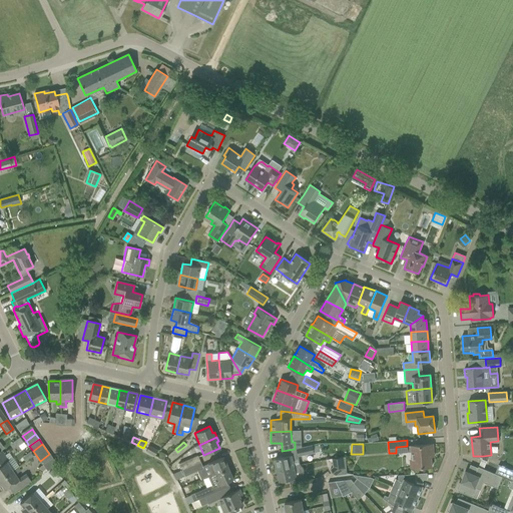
[(411,446),(412,452),(412,468),(432,466),(431,453),(434,453),(433,444),(411,446)]
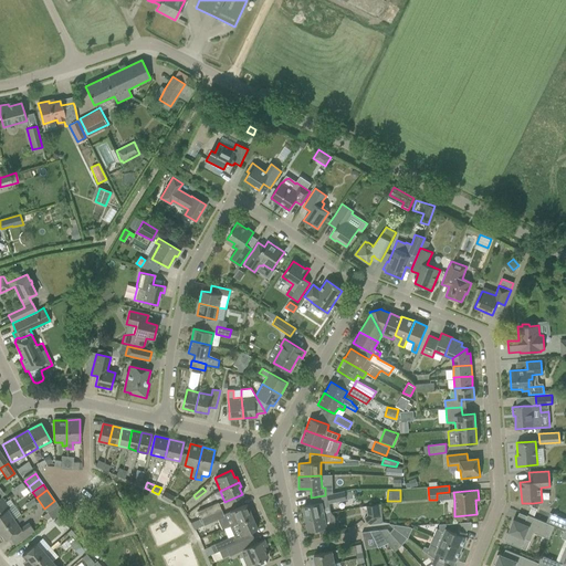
[(303,506),(305,519),(324,514),(323,507),(329,506),(328,504),(346,500),(345,491),(325,495),(311,498),(312,504),(303,506)]
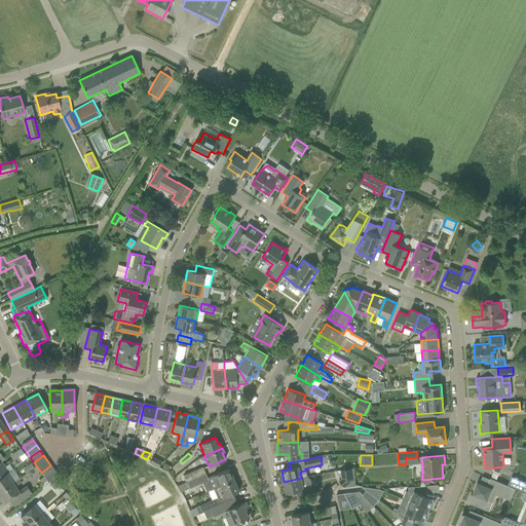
[(149,462),(158,467),(161,461),(152,457),(149,462)]
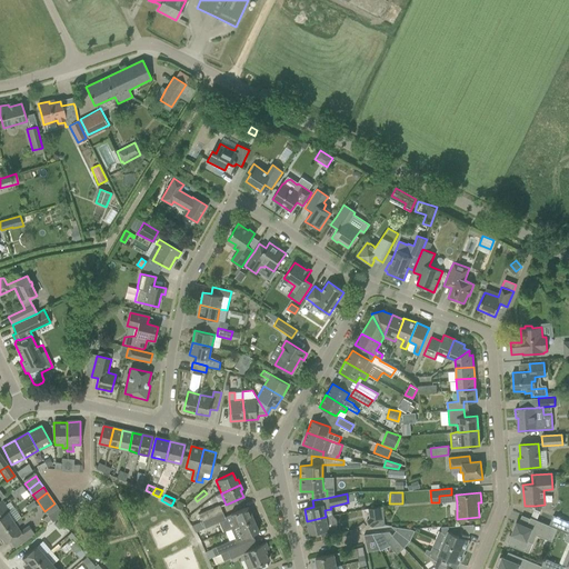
[(25,507),(28,511),(37,506),(33,501),(25,507)]
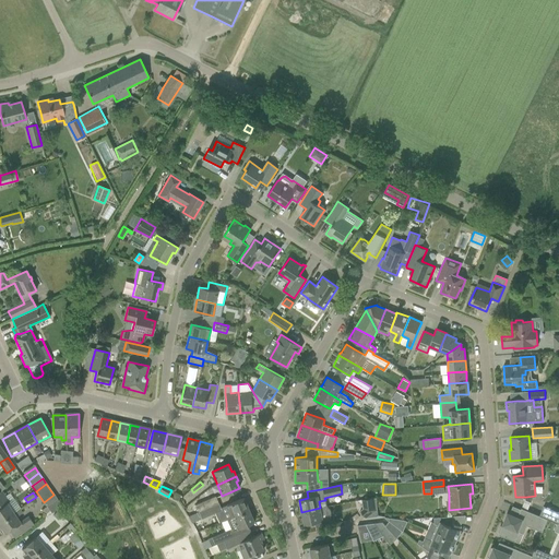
[(44,502),(46,507),(47,508),(58,500),(54,495),(44,502)]
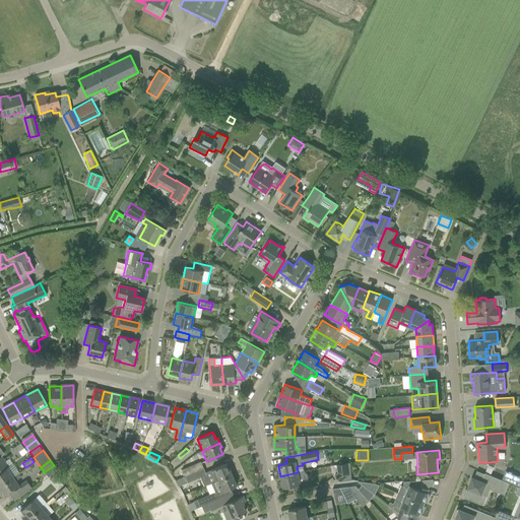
[(0,484),(12,476),(6,468),(8,466),(4,461),(0,464),(0,484)]
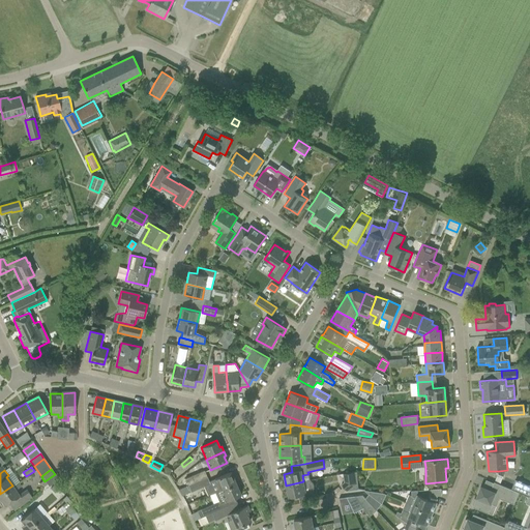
[(185,478),(188,486),(208,477),(205,470),(185,478)]
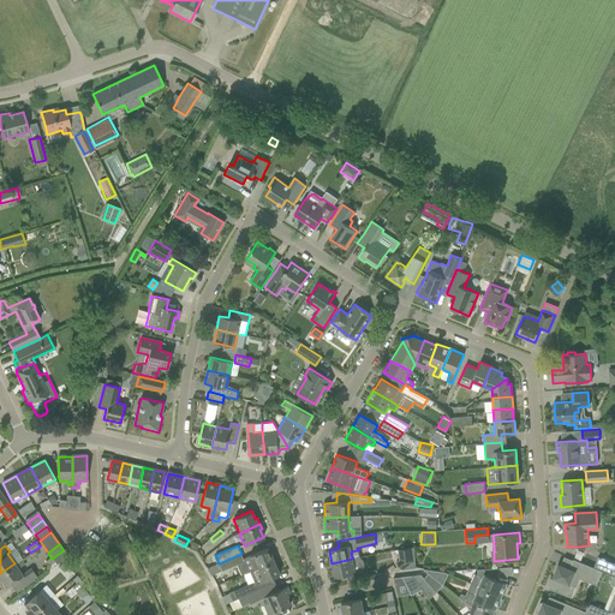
[(255,568),(255,569),(276,560),(273,554),(270,555),(267,548),(243,559),(242,554),(219,563),(222,571),(237,565),(240,574),(249,572),(255,568)]
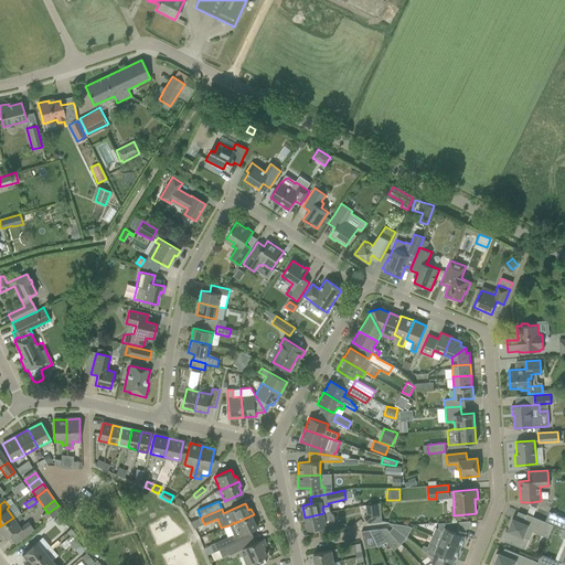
[(366,514),(364,516),(370,523),(382,522),(380,503),(365,505),(366,514)]
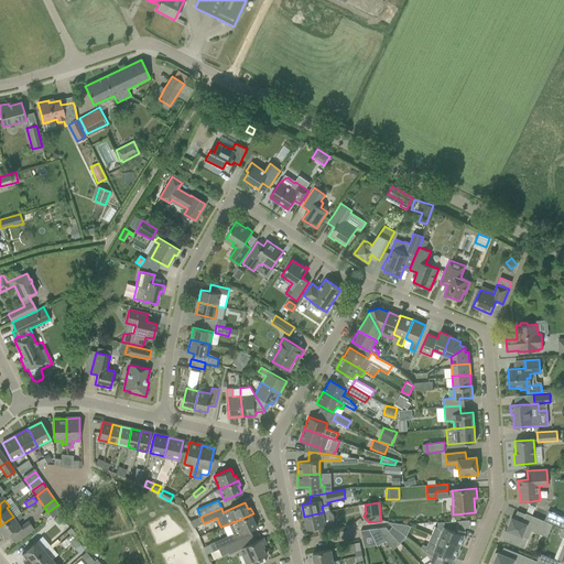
[(47,512),(50,516),(52,518),(57,513),(63,510),(58,505),(47,512)]
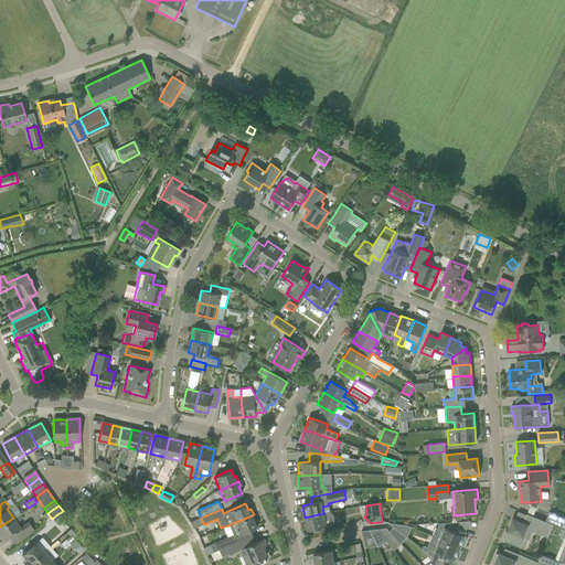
[(13,518),(0,526),(0,532),(4,540),(9,536),(14,544),(34,531),(29,522),(20,528),(17,522),(22,518),(20,513),(13,518)]
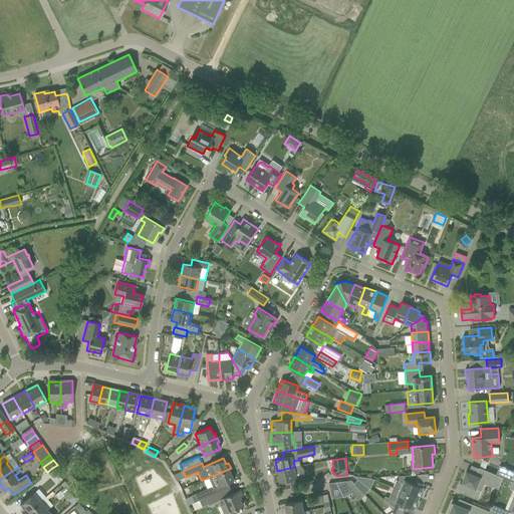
[(294,467),(277,471),(280,482),(289,480),(290,485),(304,482),(303,476),(296,477),(294,467)]
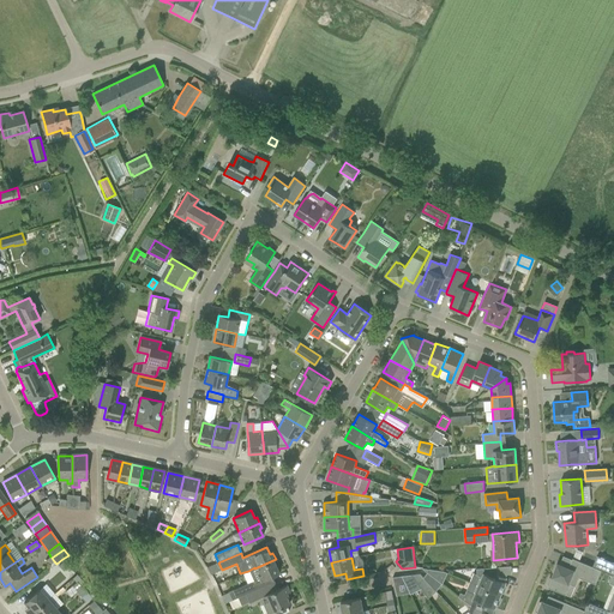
[(54,561),(49,565),(49,566),(46,569),(53,577),(56,573),(54,571),(59,566),(64,571),(68,566),(62,559),(56,564),(54,561)]
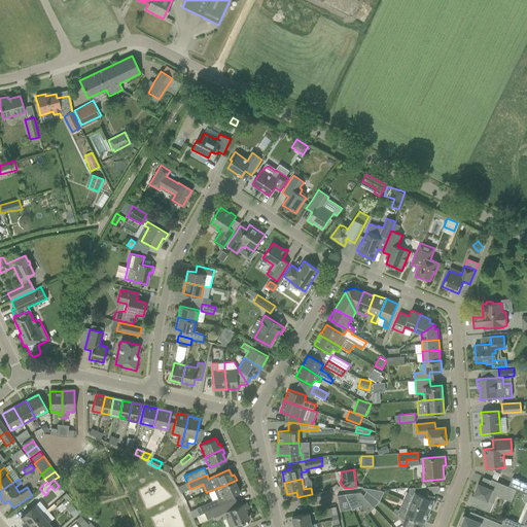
[(239,492),(236,485),(238,484),(237,480),(218,488),(218,487),(213,490),(217,499),(218,501),(230,496),(239,492)]
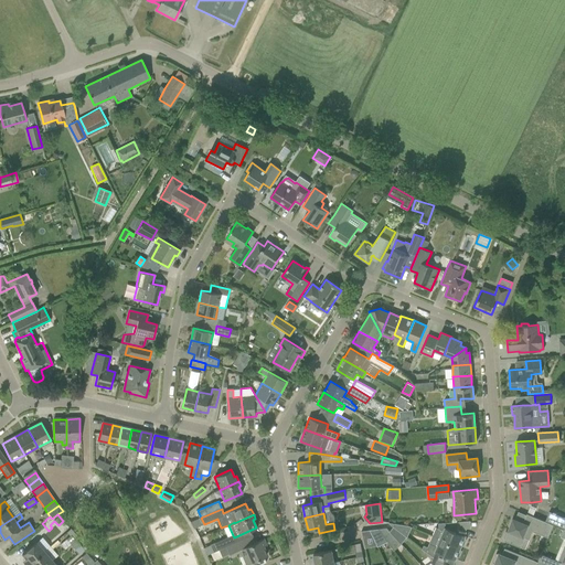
[(553,524),(526,514),(523,523),(512,519),(508,531),(507,532),(505,532),(502,539),(504,539),(503,541),(520,547),(521,546),(525,536),(530,539),(532,531),(547,537),(553,524)]
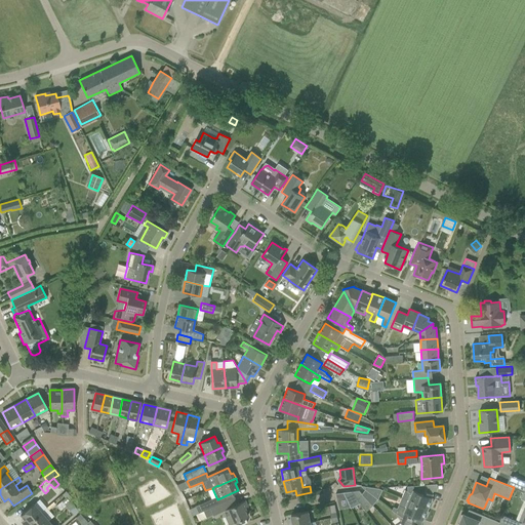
[(514,487),(523,491),(524,492),(524,481),(523,480),(520,489),(514,487)]
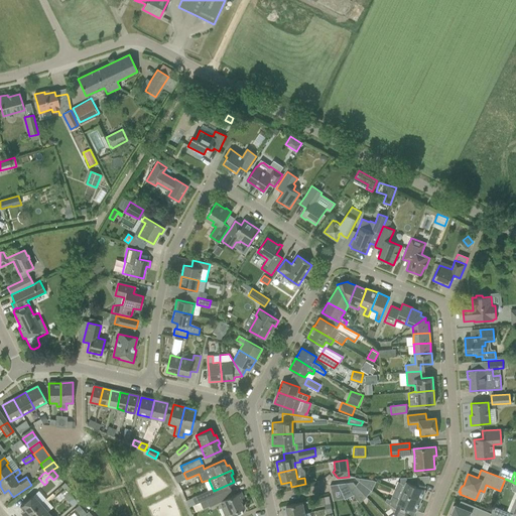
[(398,482),(394,490),(420,500),(421,498),(423,498),(425,493),(423,492),(424,489),(423,489),(425,486),(418,483),(418,477),(400,478),(401,483),(398,482)]
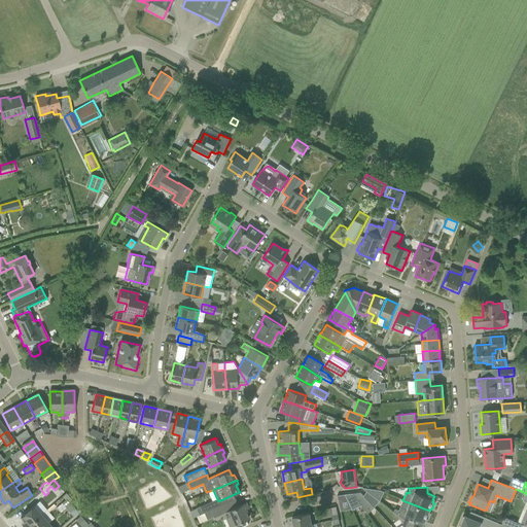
[(362,488),(366,491),(366,492),(379,501),(384,492),(381,490),(362,488)]
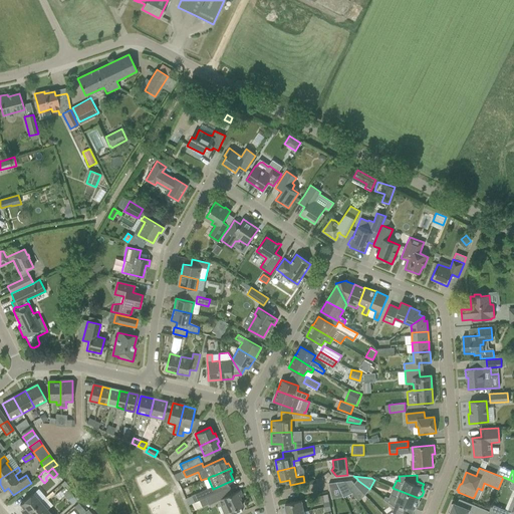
[(351,480),(344,481),(352,493),(358,501),(364,495),(354,484),(351,480)]
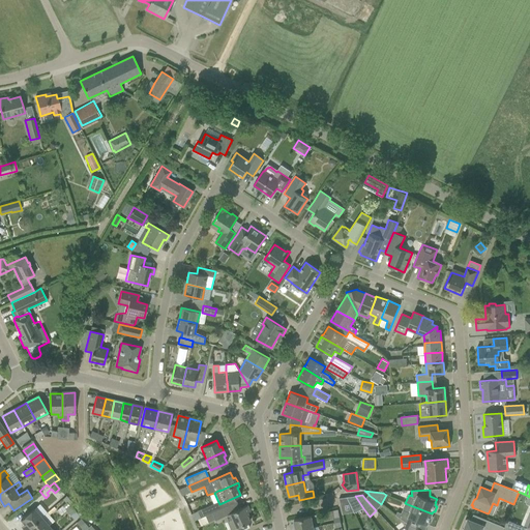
[(369,495),(365,499),(376,510),(381,504),(369,495)]
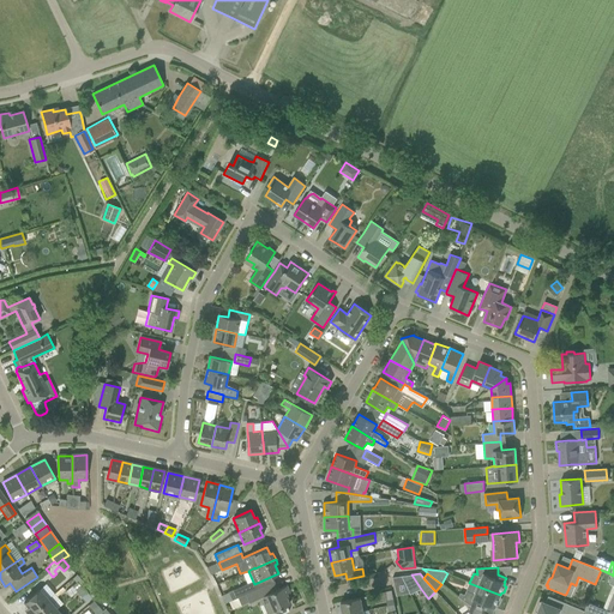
[(410,595),(421,589),(411,575),(402,576),(410,595)]
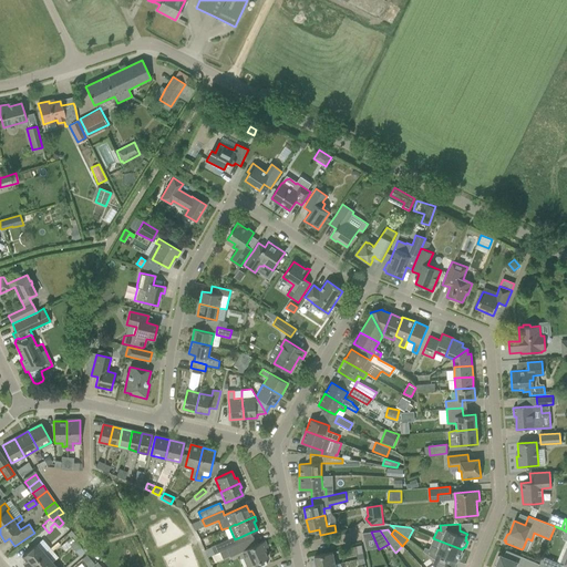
[(66,542),(71,546),(75,542),(71,537),(66,542)]
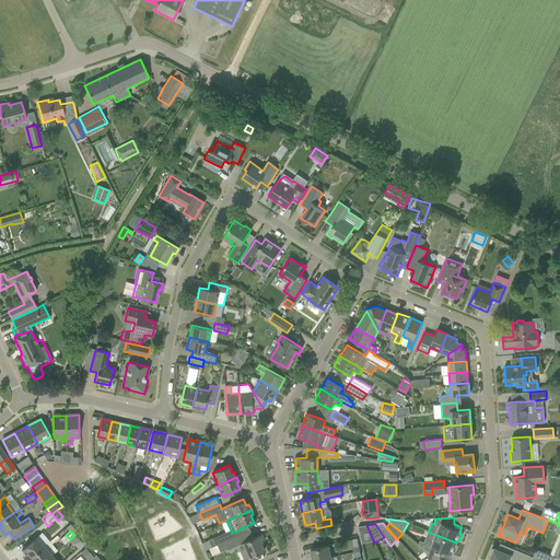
[(231,531),(208,540),(209,544),(211,549),(217,547),(216,546),(230,539),(234,537),(232,533),(231,531)]
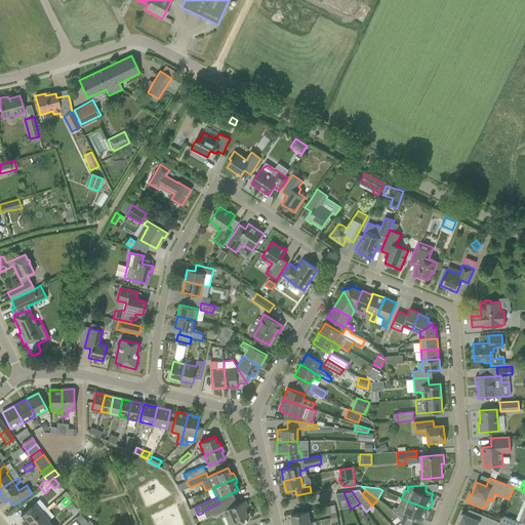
[(215,506),(202,512),(203,513),(206,519),(213,516),(224,511),(229,524),(241,524),(247,523),(245,517),(247,516),(244,508),(246,507),(244,500),(238,503),(235,497),(234,497),(230,499),(229,499),(219,503),(215,506)]
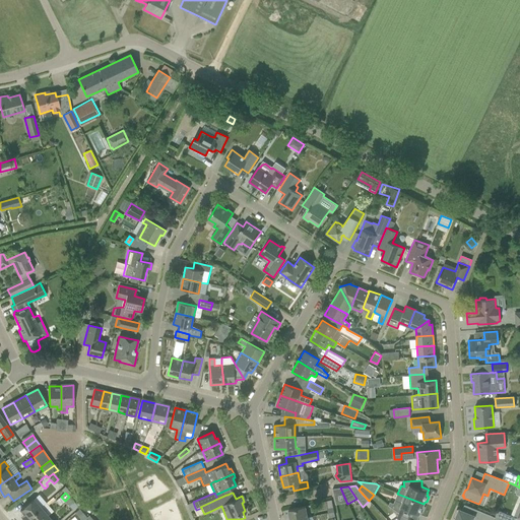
[(388,506),(399,513),(407,516),(409,511),(418,515),(419,512),(421,513),(424,507),(423,507),(424,504),(397,494),(393,504),(389,502),(388,506)]
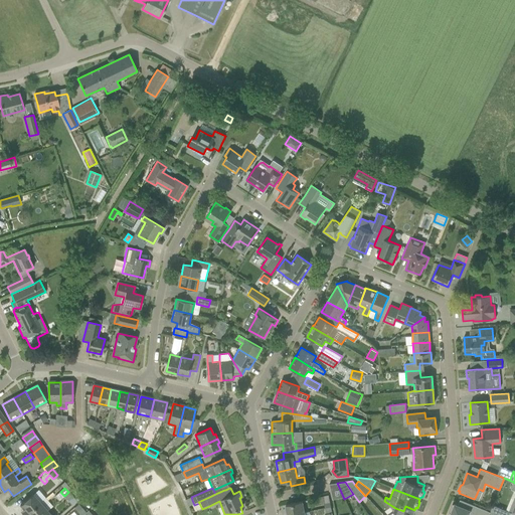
[(68,492),(64,496),(68,501),(72,497),(68,492)]
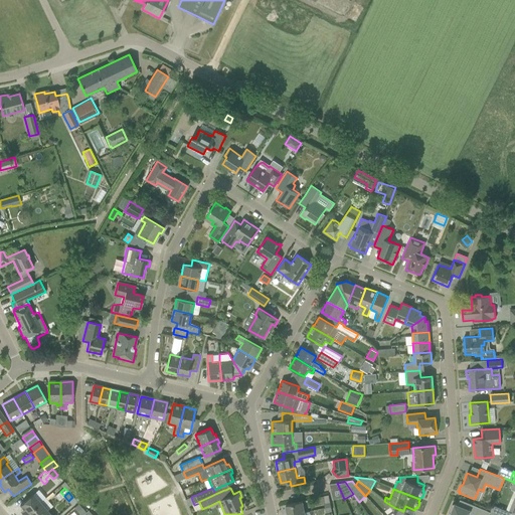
[(22,514),(25,514),(40,503),(33,494),(20,506),(25,512),(22,514)]
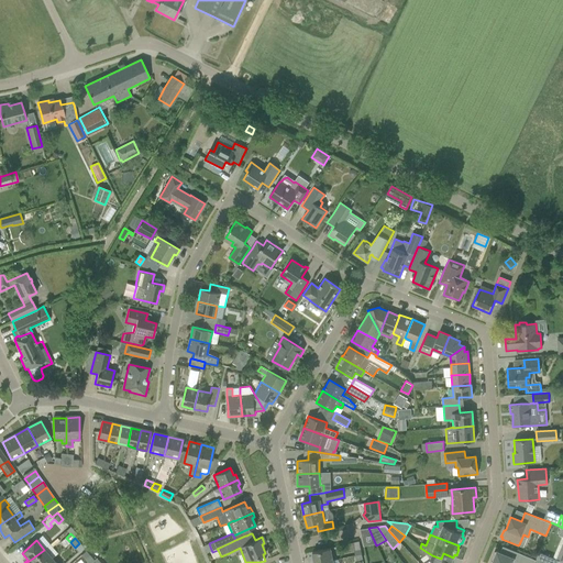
[(534,562),(536,560),(503,547),(499,552),(496,551),(496,552),(494,551),(489,561),(492,562),(534,562)]
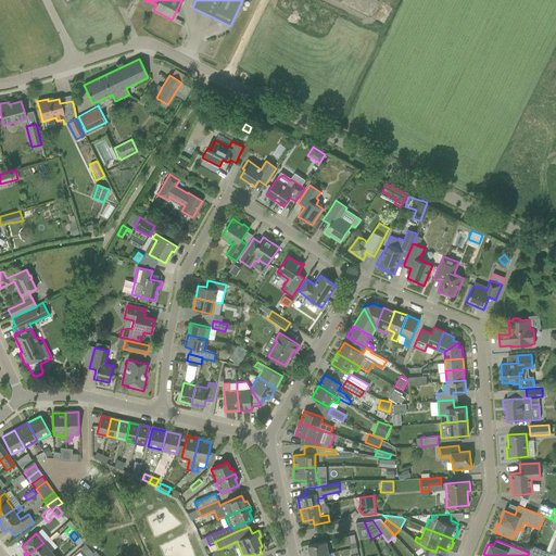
[(308,545),(310,555),(314,555),(328,553),(326,542),(308,545)]
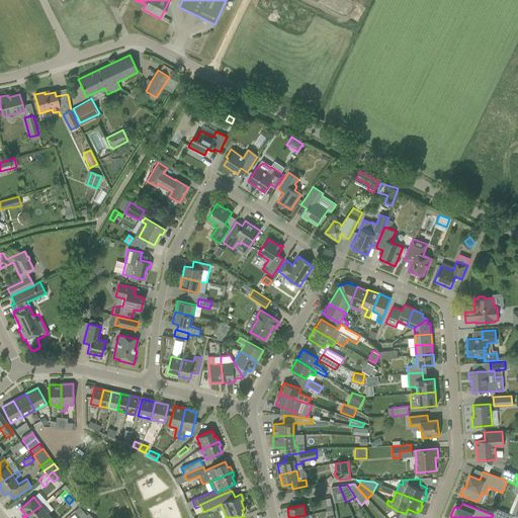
[(42,517),(48,514),(40,506),(25,517),(42,517)]
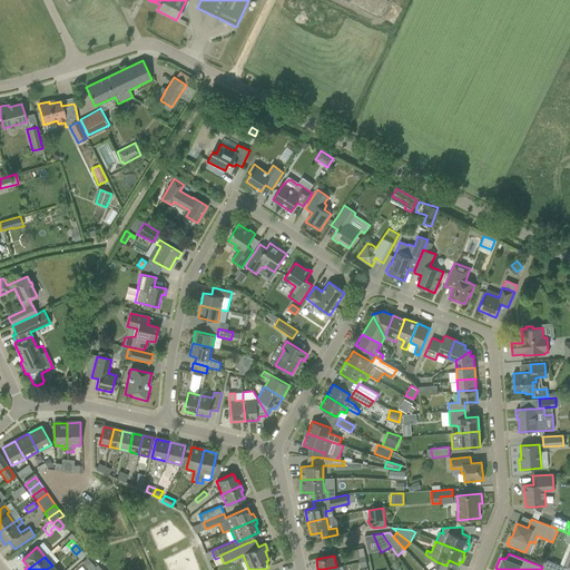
[(546,559),(542,567),(550,569),(566,569),(567,568),(546,559)]
